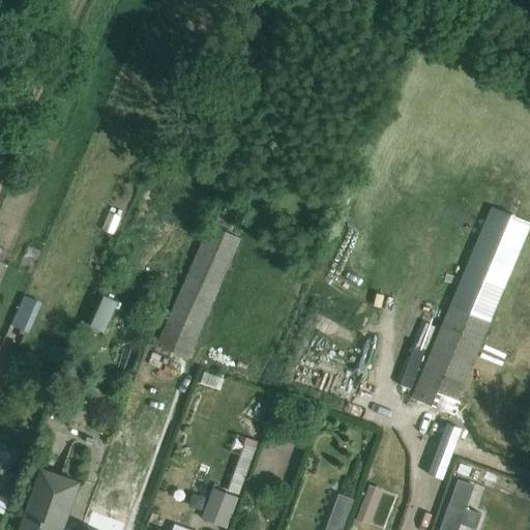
[(451,416),(529,226),(529,224),(491,208),(411,399),(451,416)]
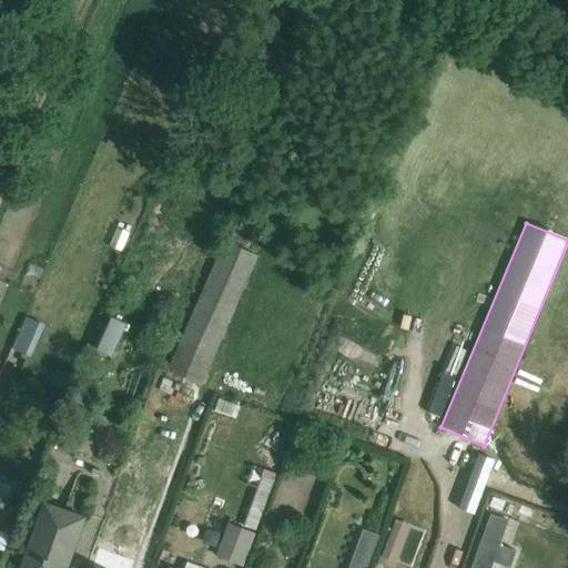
[(224,242),(166,372),(201,387),(257,257),(256,256),(261,246),(236,236),(233,245),(224,242)]
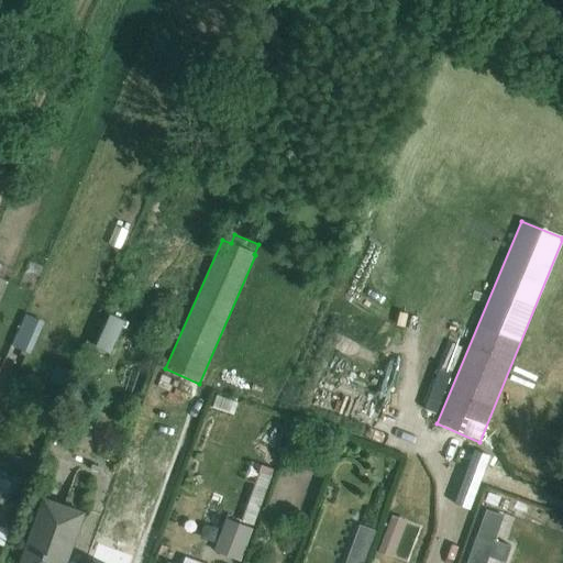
[(110,354),(124,322),(107,315),(92,346),(110,354)]
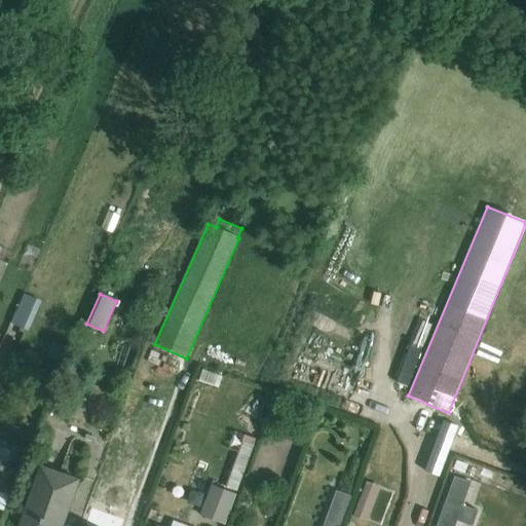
[(33,371),(50,377),(53,367),(36,361),(33,371)]
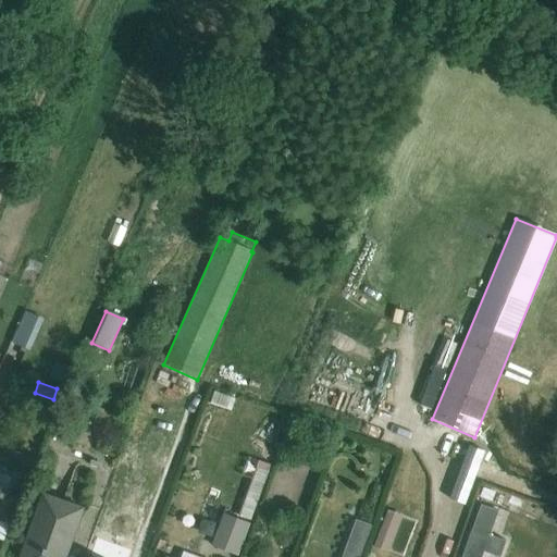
[(210,405),(231,412),(235,399),(214,392),(210,405)]
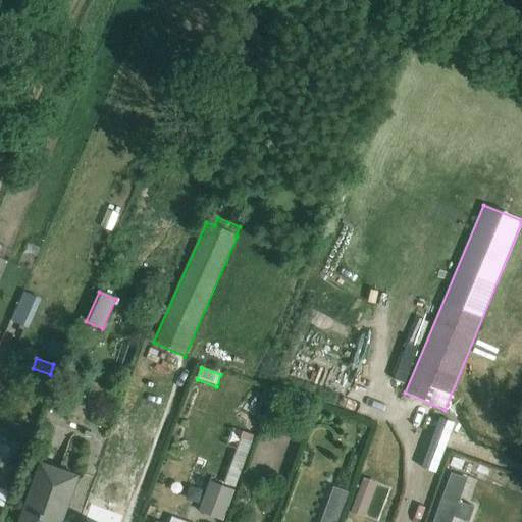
[(15,395),(33,402),(38,390),(20,383),(15,395)]
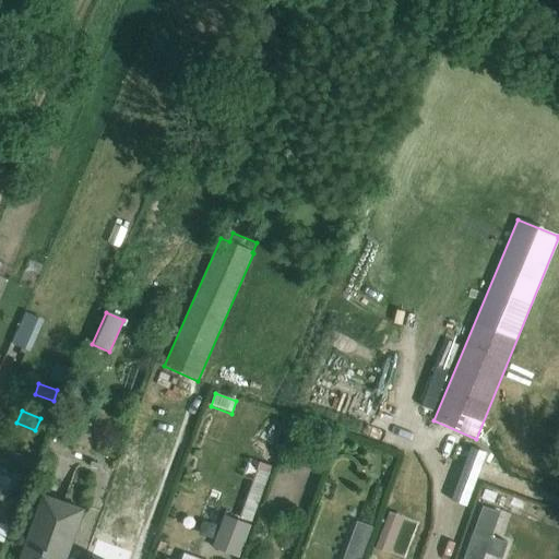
[(269,412),(259,440),(273,445),(272,449),(278,451),(288,419),(269,412)]
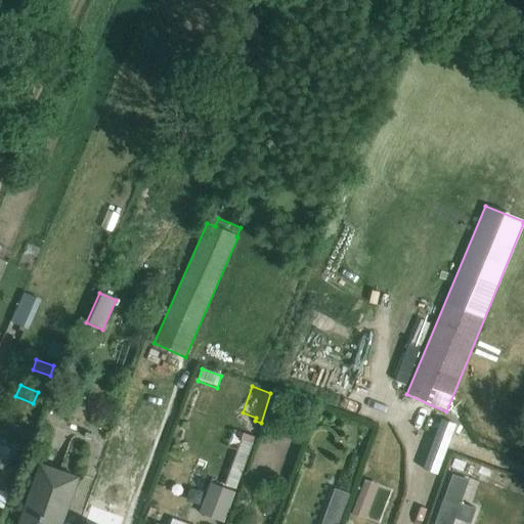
[(197,409),(203,391),(194,388),(187,406),(197,409)]
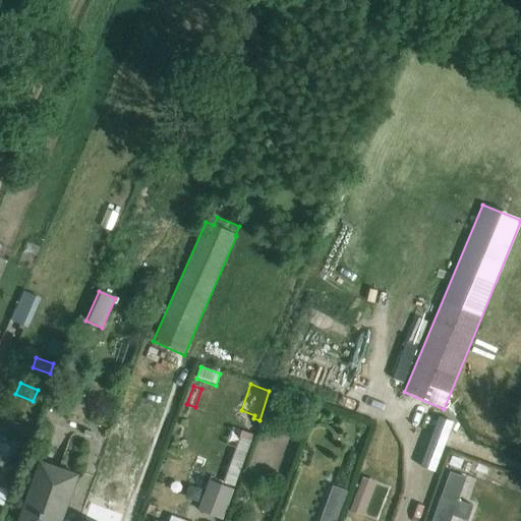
[(424,461),(441,465),(453,423),(438,418),(424,461)]
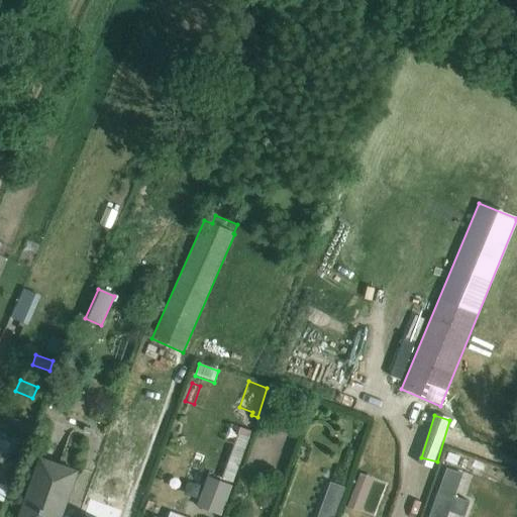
[(239,427),(220,480),(232,484),(251,431),(239,427)]
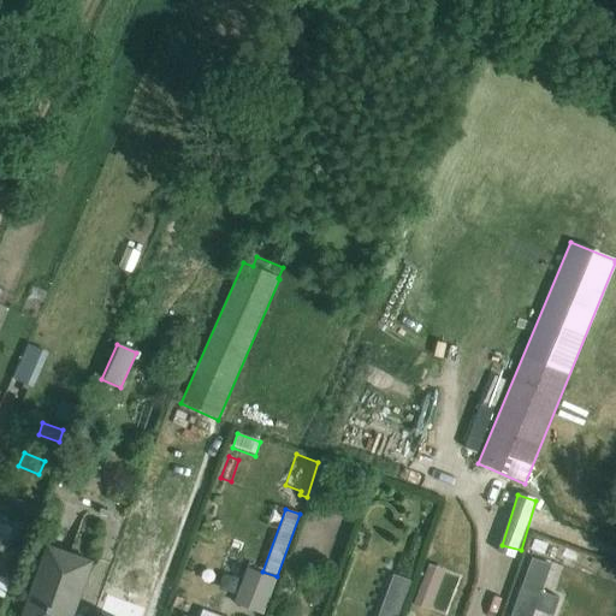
[(0,522),(0,594),(6,579),(0,576),(0,572),(10,543),(9,543),(13,528),(0,522)]
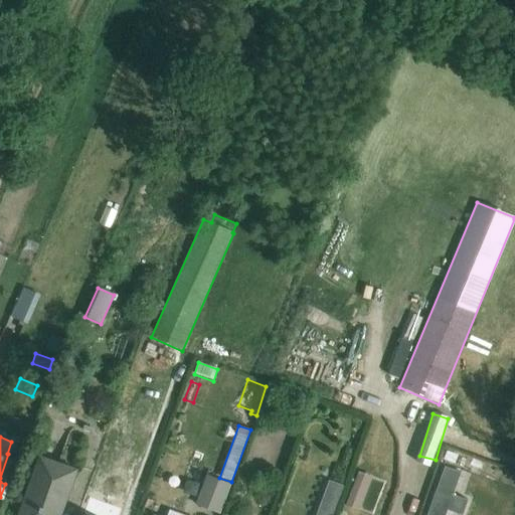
[(59,514),(76,470),(40,457),(19,514),(59,514)]
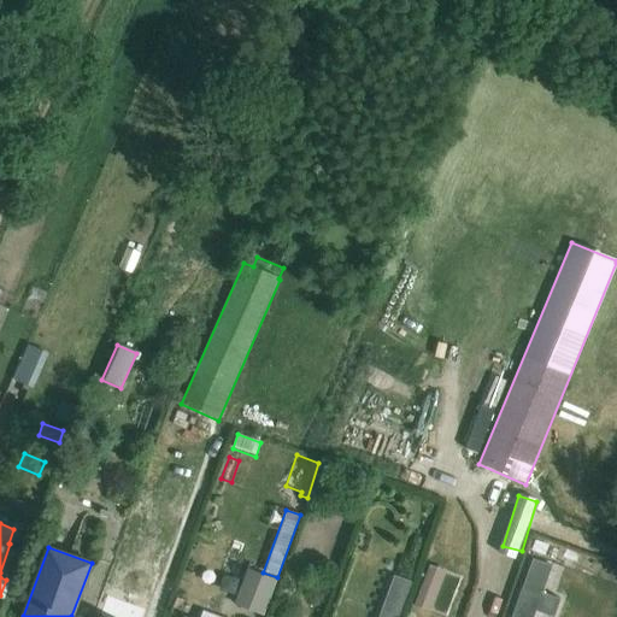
[(536,616),(556,566),(533,558),(510,616),(536,616)]
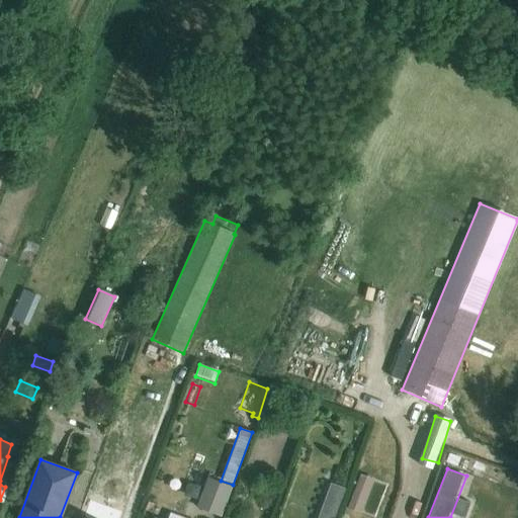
[(351,507),(378,516),(391,480),(363,470),(351,507)]
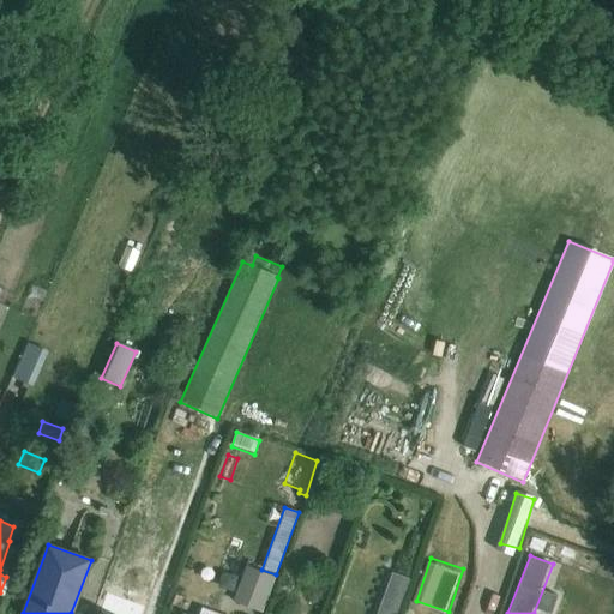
[(263,613),(275,579),(245,569),(233,602),(263,613)]
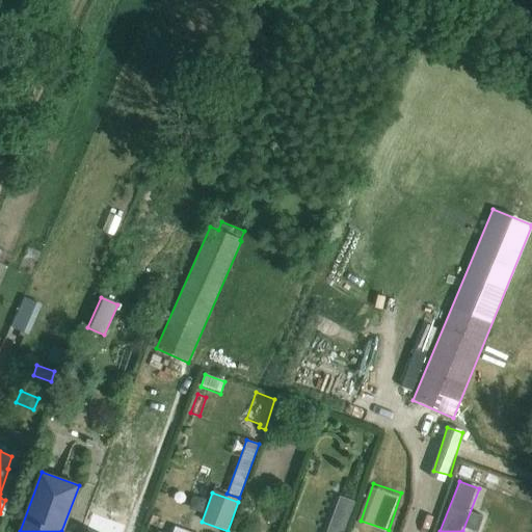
[(98,494),(82,531),(112,531),(121,508),(117,507),(120,502),(98,494)]
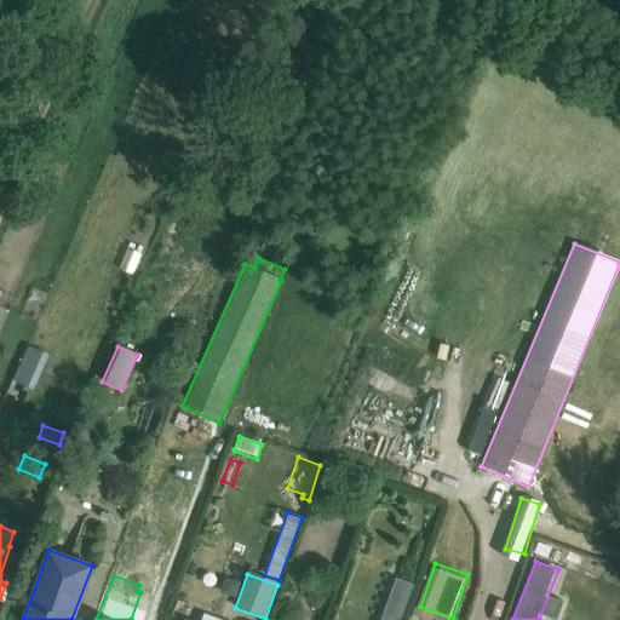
[(395,579),(379,619),(400,619),(413,586),(395,579)]
